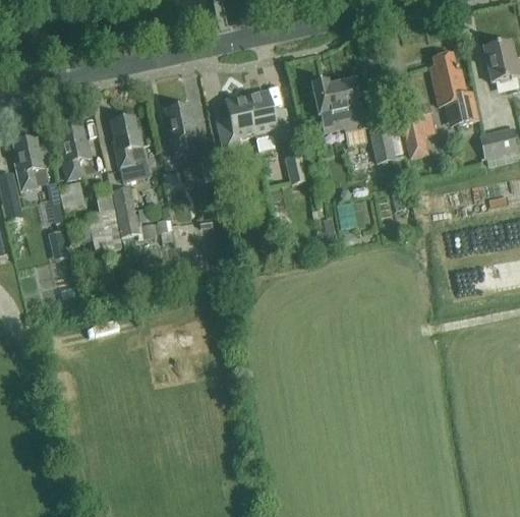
[(492,82),(519,75),(519,59),(515,60),(510,41),(483,47),(492,82)]
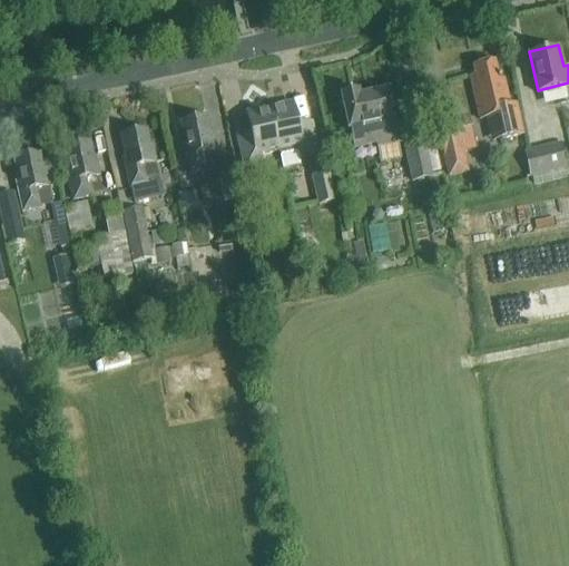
[(476,71),(470,72),(480,116),(488,115),(492,138),(523,132),(517,101),(510,103),(503,76),(501,76),(501,74),(498,74),(494,59),(473,64),(476,71)]
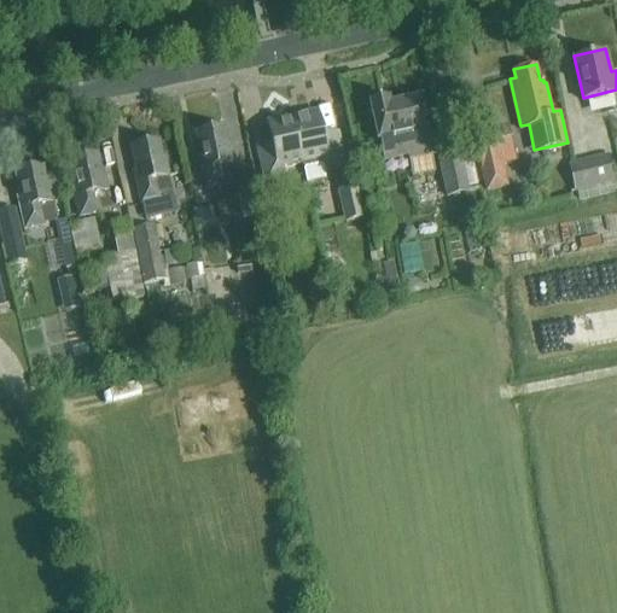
[(409,157),(432,152),(426,127),(429,127),(421,95),(390,101),(389,98),(371,101),(378,138),(379,138),(384,158),(408,152),(409,157)]
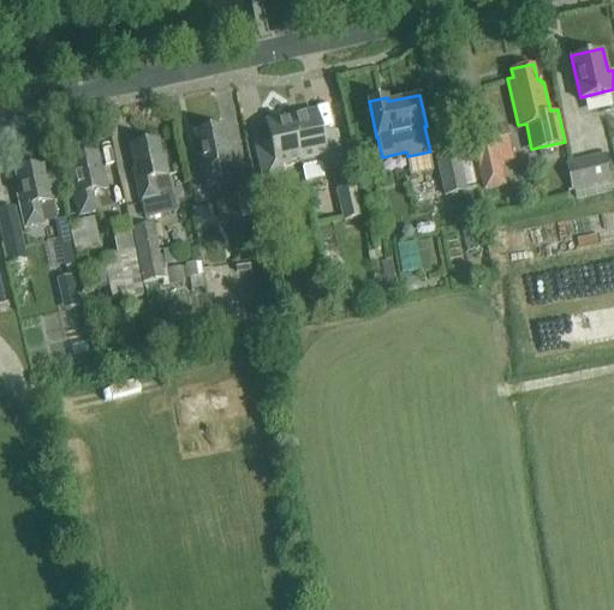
[(317,107),(292,113),(302,160),(321,155),(323,166),(344,161),(337,127),(322,130),(317,107)]
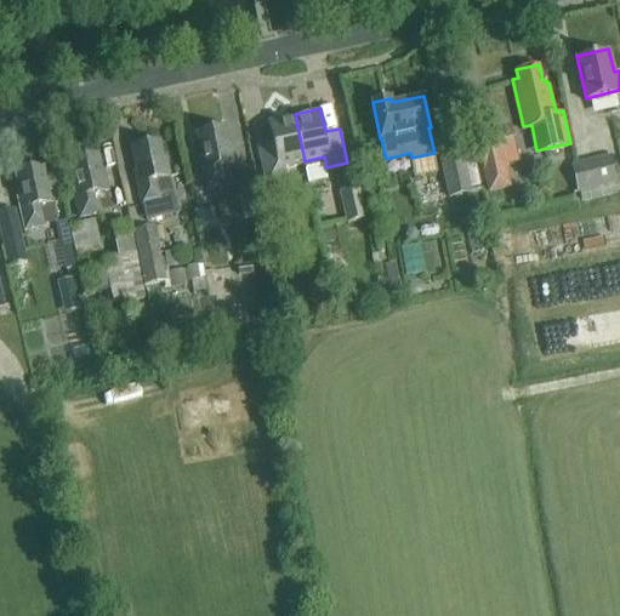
[(268,119),(268,124),(255,126),(266,181),(288,176),(285,165),(305,161),(295,114),(268,119)]
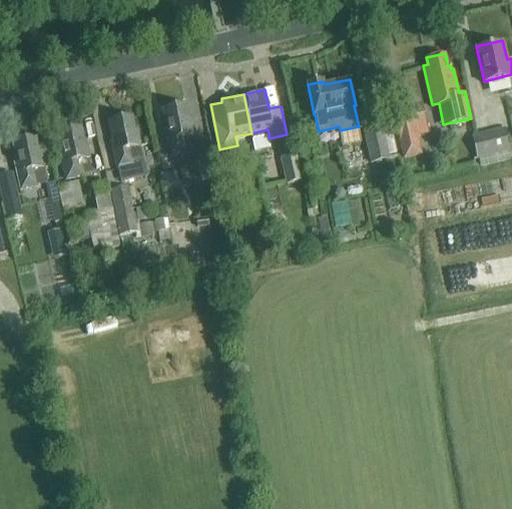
[(186,150),(197,148),(190,116),(187,117),(184,103),(164,107),(168,127),(165,127),(171,154),(186,150)]
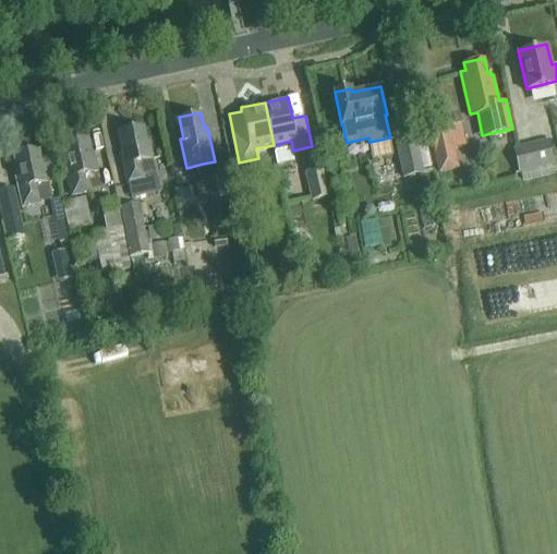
[(448,115),(427,120),(439,170),(459,166),(448,115)]
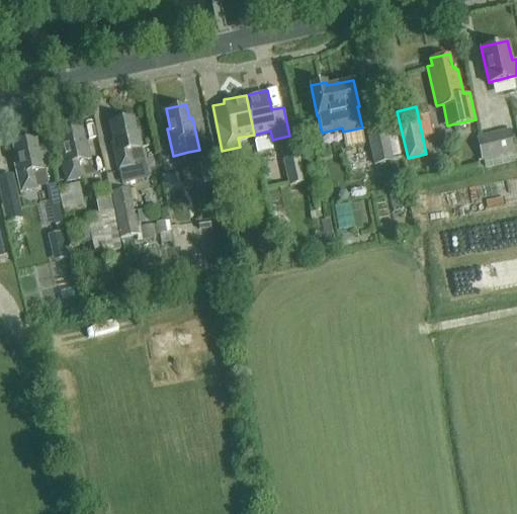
[(145,162),(142,146),(138,130),(135,131),(132,115),(111,120),(116,140),(113,141),(118,167),(145,162)]
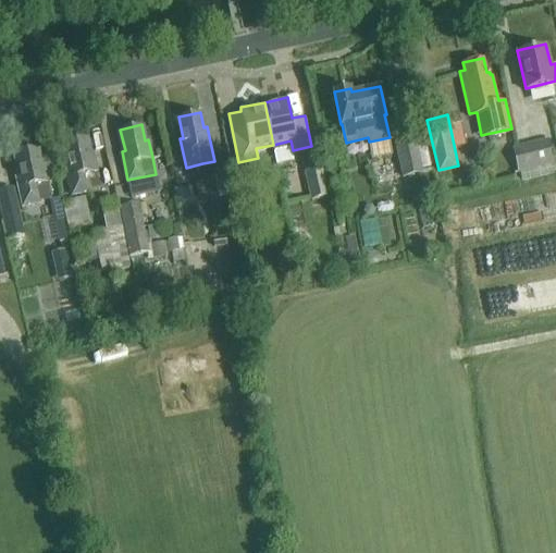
[(415,131),(394,135),(404,175),(423,171),(415,131)]
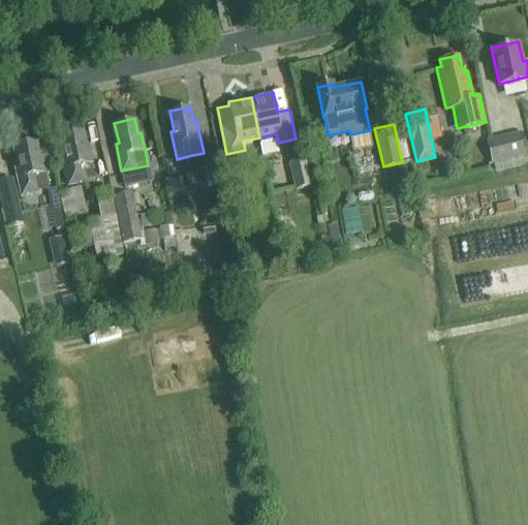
[(85,179),(95,177),(88,144),(85,145),(82,129),(61,134),(66,154),(62,155),(68,183),(85,179)]
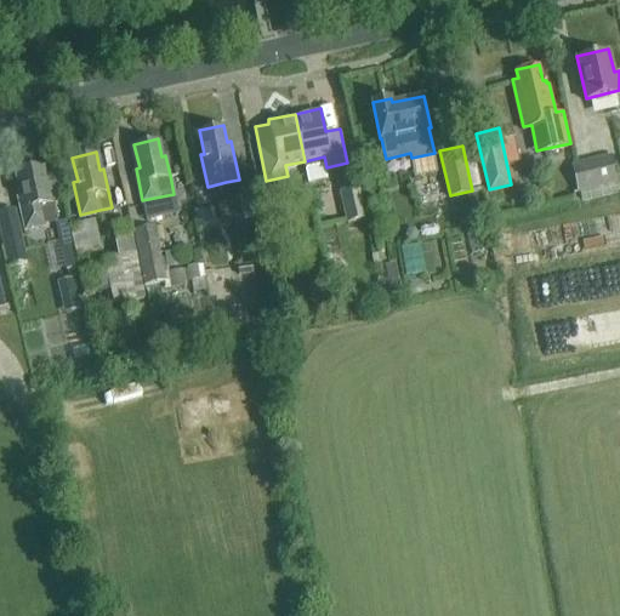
[(612,152),(572,161),(579,190),(619,181),(612,152)]
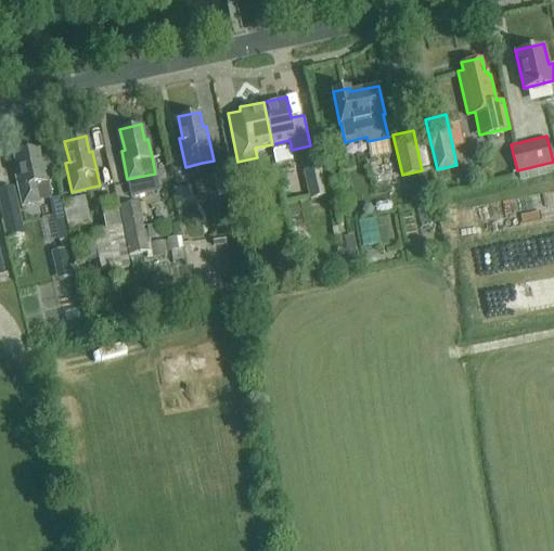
[(40,199),(51,196),(44,162),(41,163),(37,146),(15,152),(21,173),(17,174),(23,203),(40,199)]
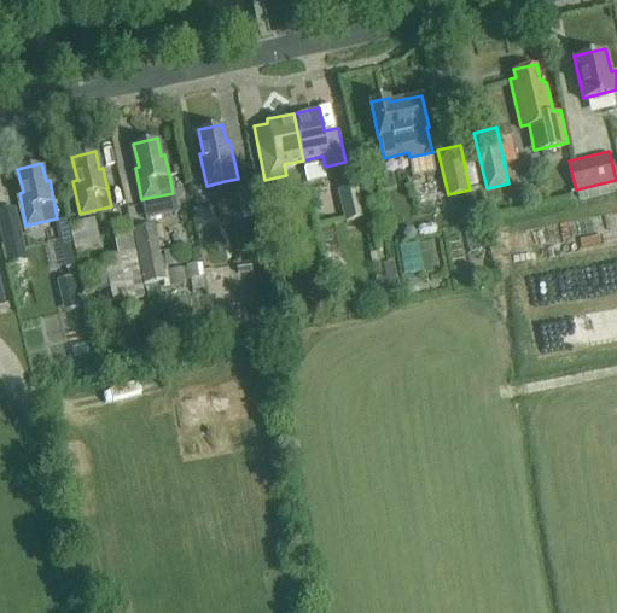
[(338,188),(345,220),(366,215),(359,182),(338,188)]
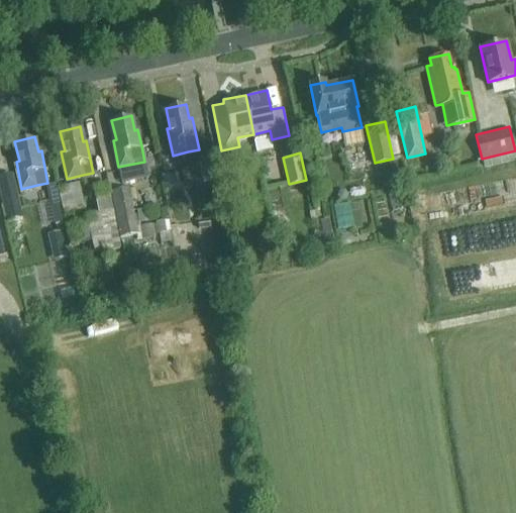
[(166,172),(171,186),(186,181),(181,167),(166,172)]
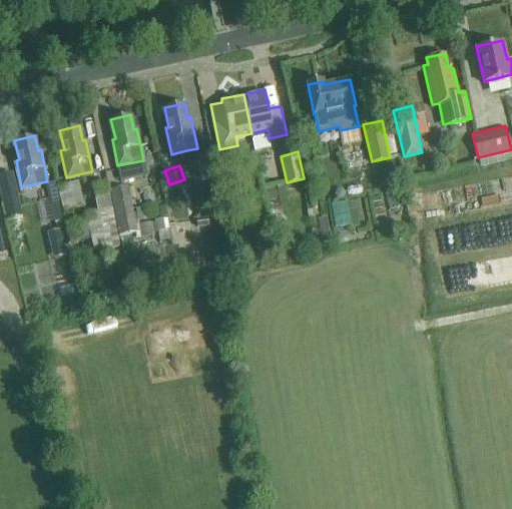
[(78,179),(57,183),(69,236),(89,232),(93,247),(119,241),(106,178),(91,181),(96,205),(84,208),(78,179)]
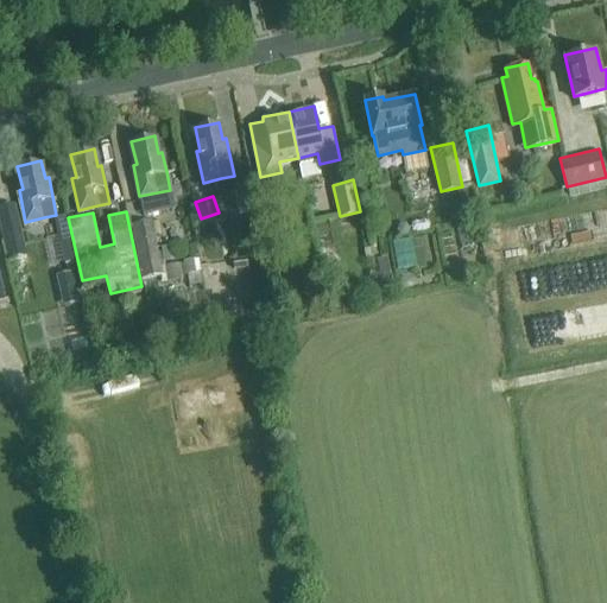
[(151,219),(131,222),(141,277),(162,273),(151,219)]
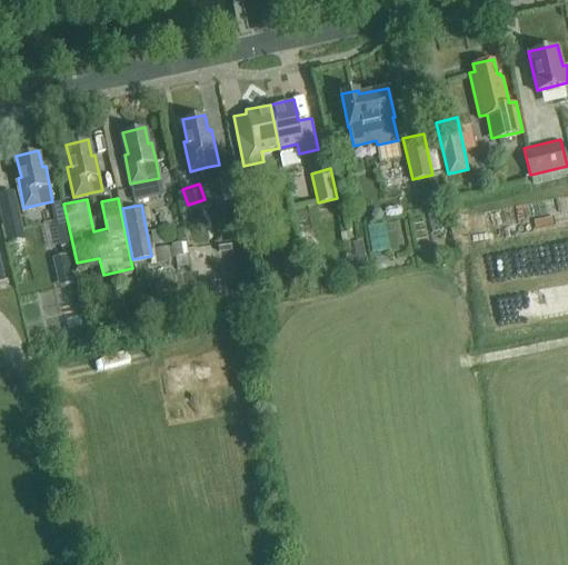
[(26,238),(19,207),(1,211),(8,241),(26,238)]
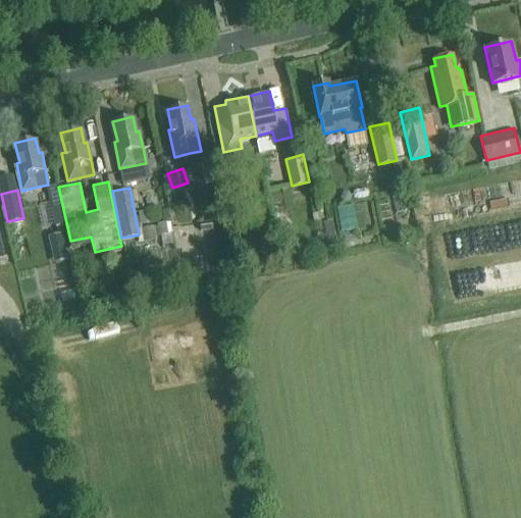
[(172,216),(145,223),(149,238),(176,230),(172,216)]
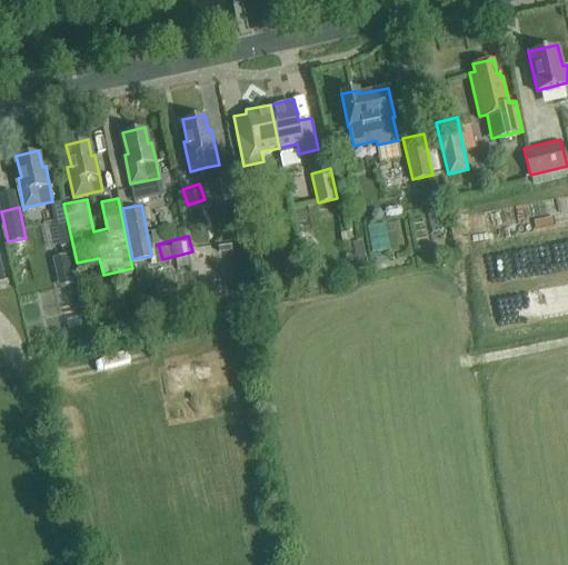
[(219,249),(231,248),(230,238),(218,239),(219,249)]
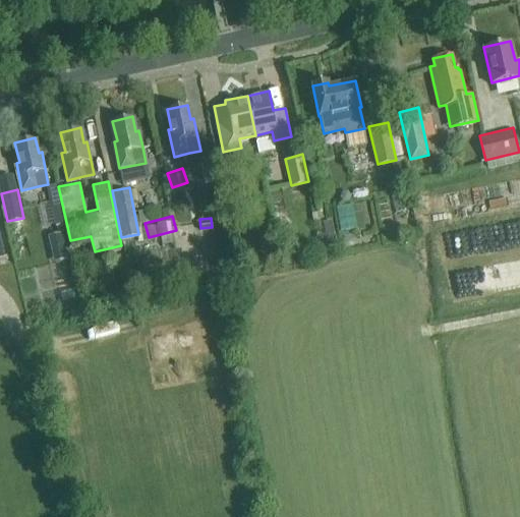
[(313,243),(301,244),(303,259),(315,256),(313,243)]
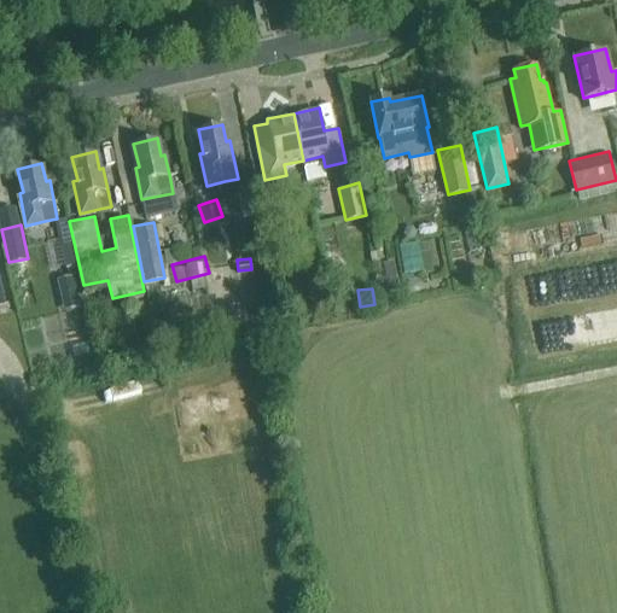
[(333,310),(343,309),(338,291),(330,292),(333,310)]
